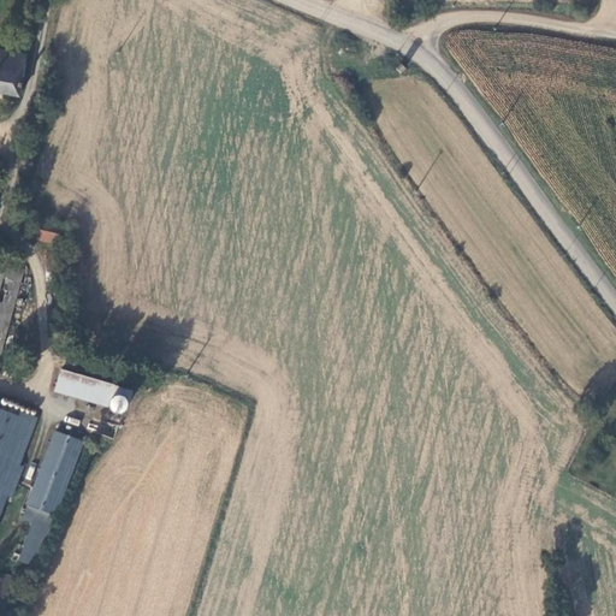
[(0,95),(18,100),(25,58),(0,52),(0,95)]
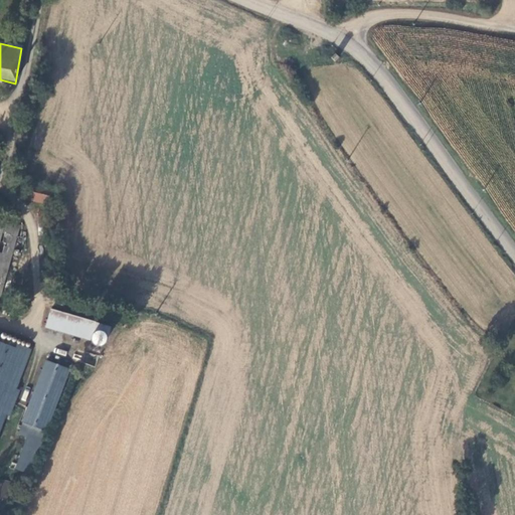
[(337,55),(333,51),(329,55),(333,59),(337,55)]
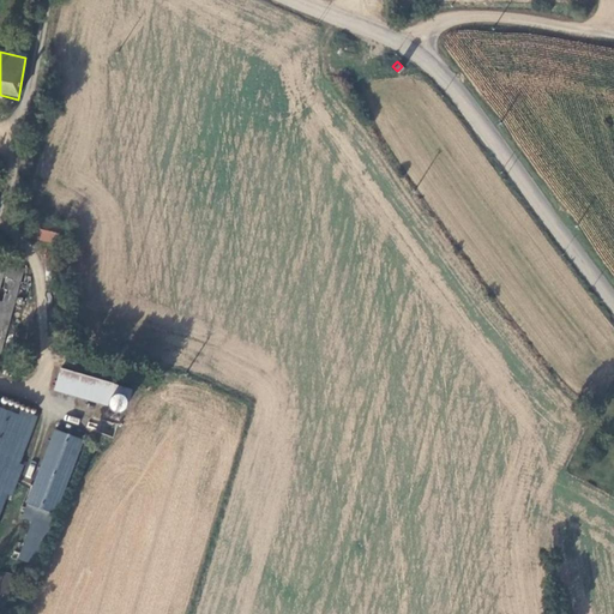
[(64,224),(37,221),(34,240),(61,244),(64,224)]
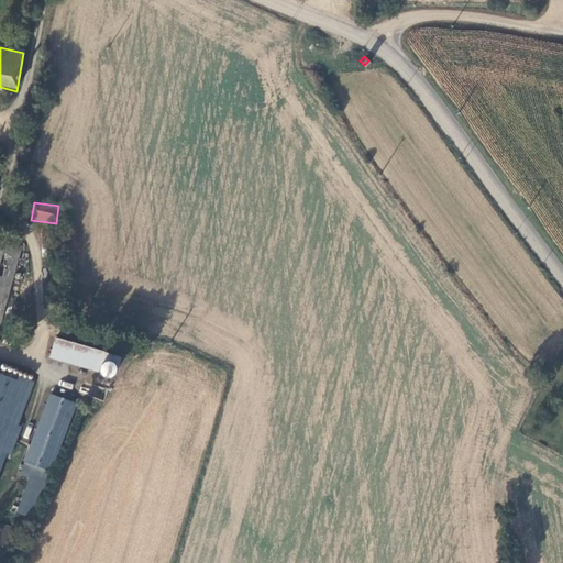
[(0,322),(1,323),(22,246),(0,240),(0,322)]
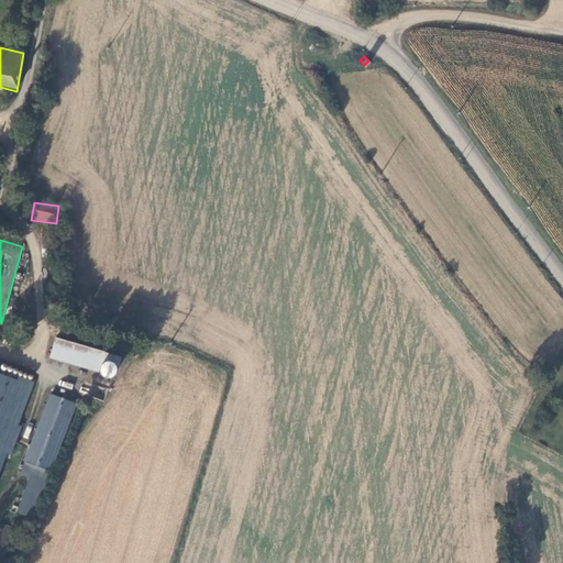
[(20,337),(2,331),(0,338),(0,345),(15,352),(20,337)]
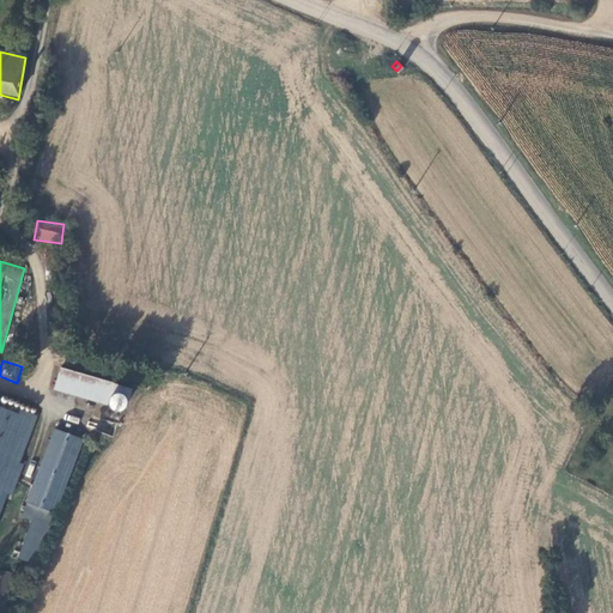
[(55,388),(109,404),(110,400),(111,398),(113,395),(116,394),(119,394),(122,394),(131,398),(133,388),(62,366),(55,388)]
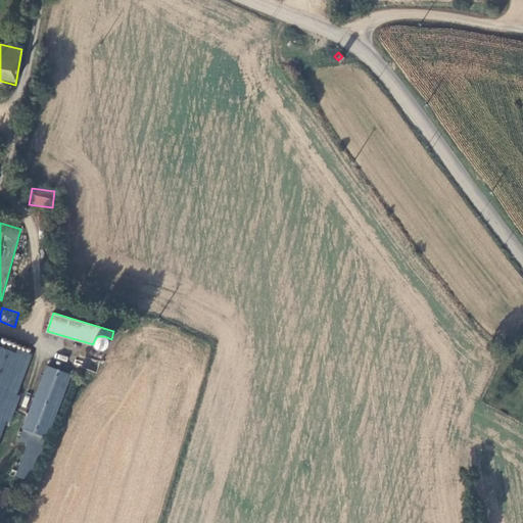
[(101,336),(99,336),(96,337),(95,339),(94,341),(93,344),(94,346),(95,348),(97,349),(99,350),(101,350),(103,350),(105,349),(107,347),(108,345),(108,342),(107,340),(106,338),(104,336),(101,336)]
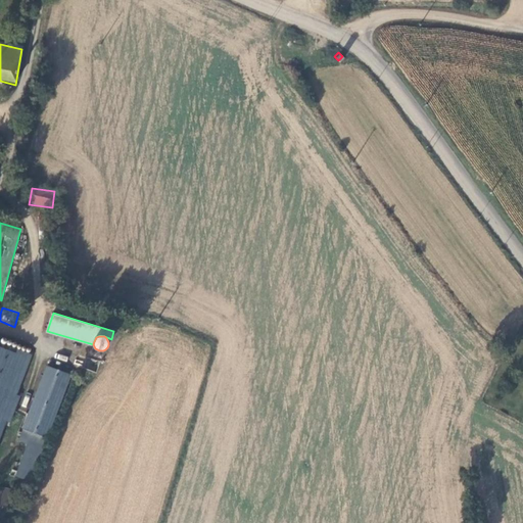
[(17,394),(33,353),(18,347),(17,350),(0,343),(0,441),(8,421),(11,422),(21,395),(17,394)]
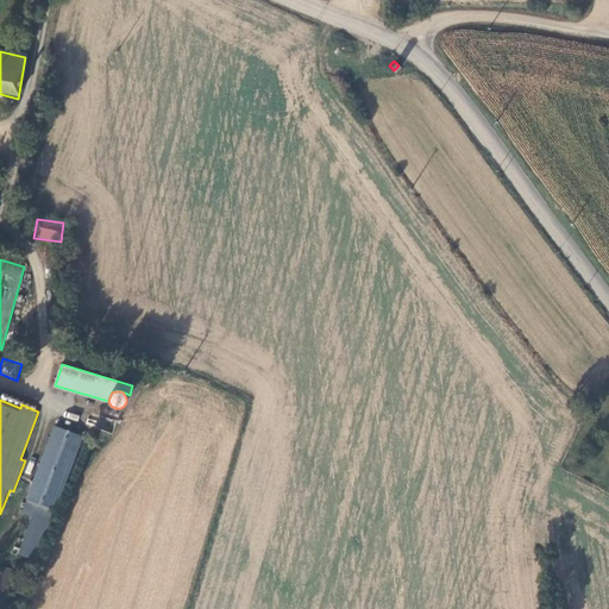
[(18,553),(35,560),(81,434),(54,425),(25,498),(27,498),(23,513),(32,516),(18,553)]
